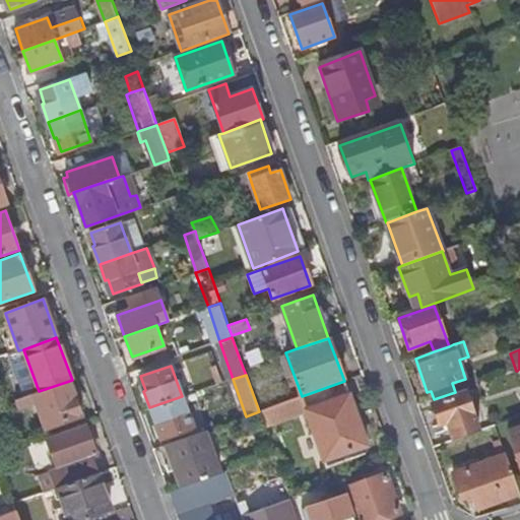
[(81,415),(69,381),(39,391),(15,400),(18,409),(36,403),(44,429),(81,415)]
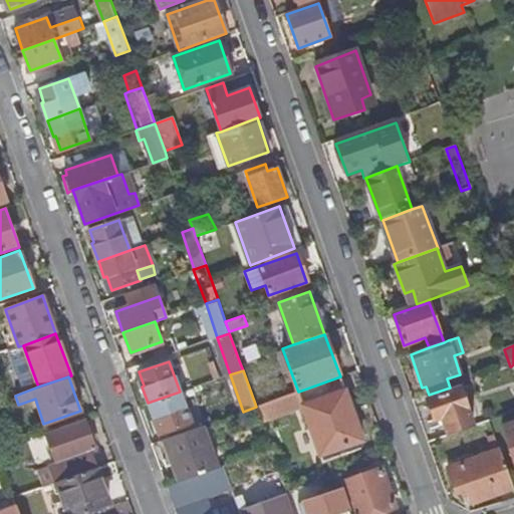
[(256,407),(261,422),(303,407),(322,462),(365,447),(340,376),(298,392),(256,407)]
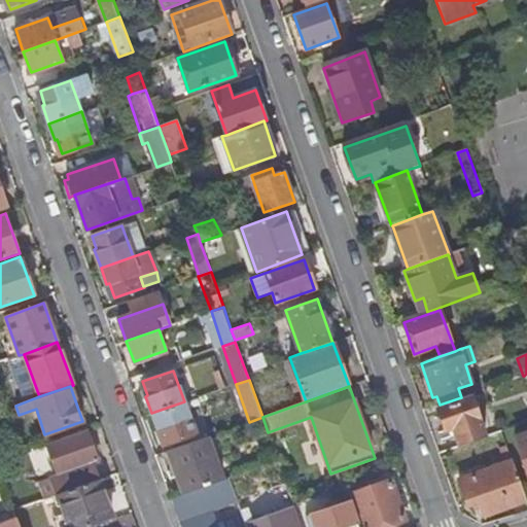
[(459,448),(486,437),(471,398),(437,411),(445,430),(452,427),(459,448)]
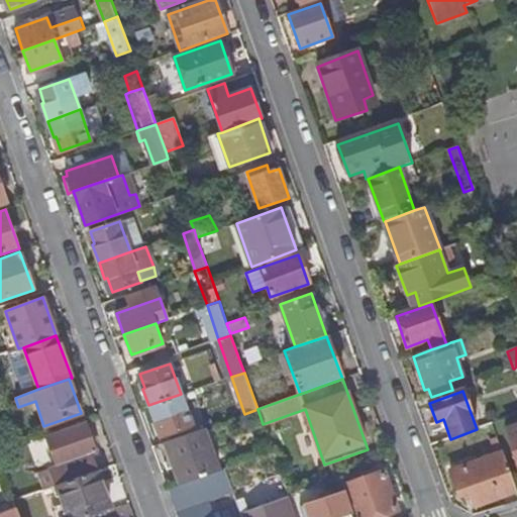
[(191,425),(181,394),(148,405),(154,422),(157,421),(162,435),(191,425)]
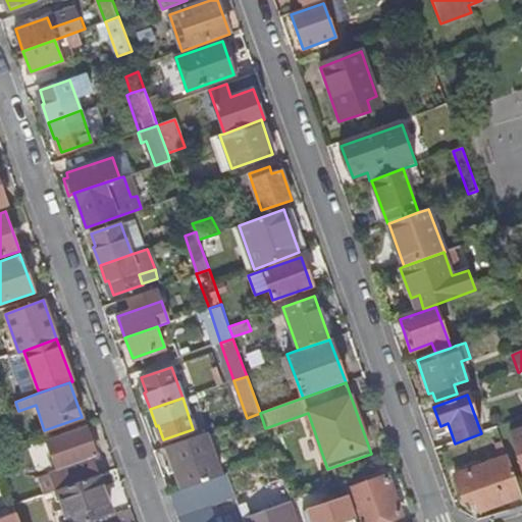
[(57,490),(84,480),(77,464),(91,459),(97,457),(86,426),(47,439),(58,470),(40,477),(45,494),(57,490)]
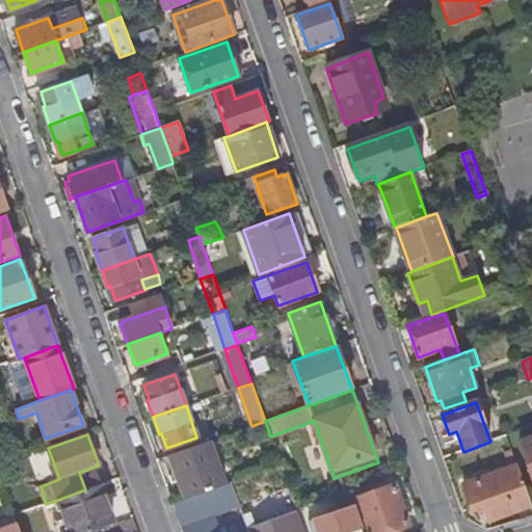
[(531,439),(521,444),(531,476),(531,439)]
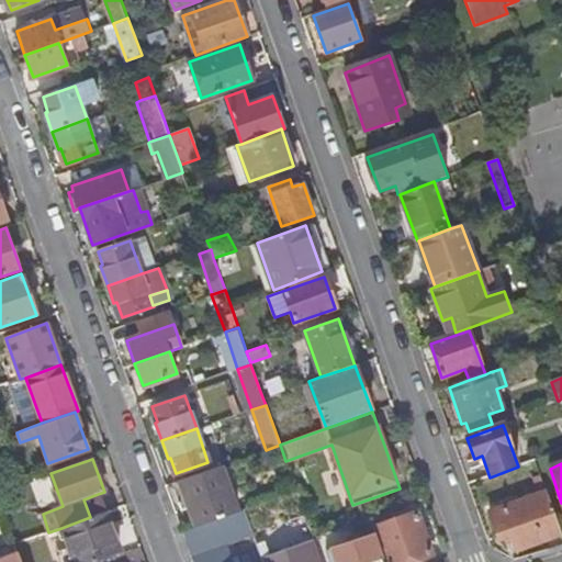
[(194,526),(238,512),(222,464),(179,480),(194,526)]
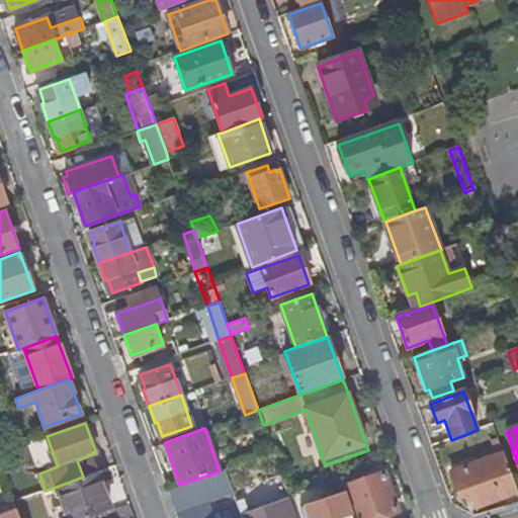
[(272,452),(257,458),(261,468),(276,462),(272,452)]
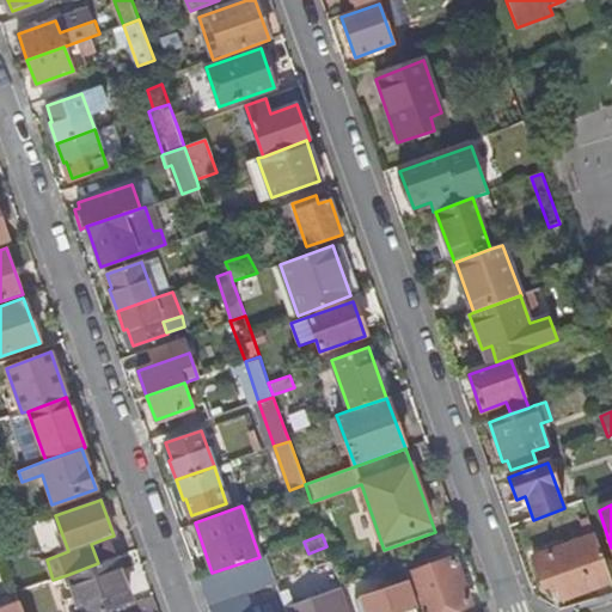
[(563,599),(611,581),(597,537),(533,560),(543,587),(557,582),(563,599)]
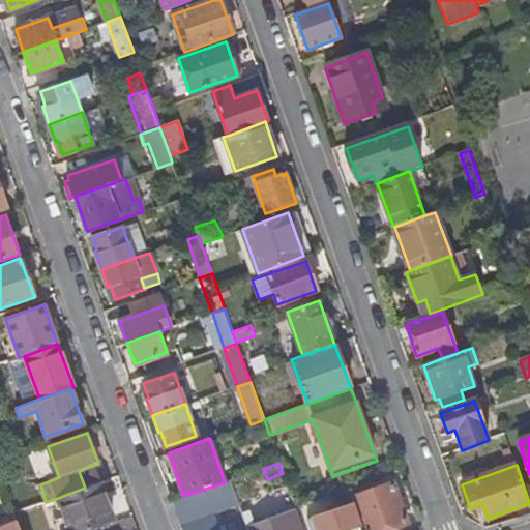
[(85,488),(98,482),(92,466),(79,471),(85,488)]
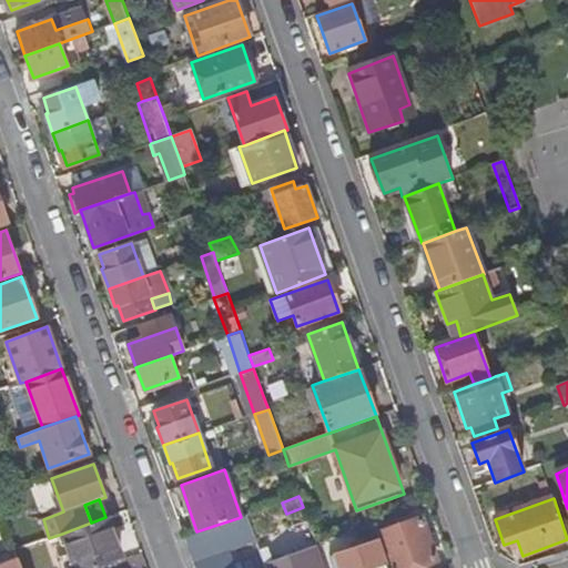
[(270,519),(286,514),(282,503),(265,508),(270,519)]
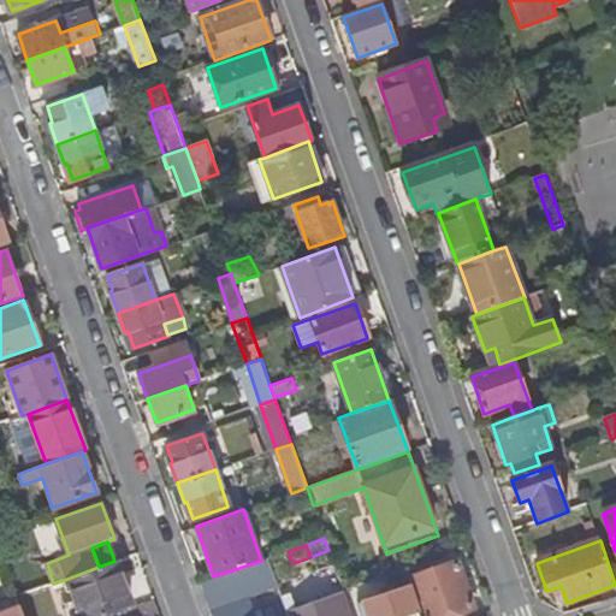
[(267,558),(272,570),(292,563),(288,551),(267,558)]
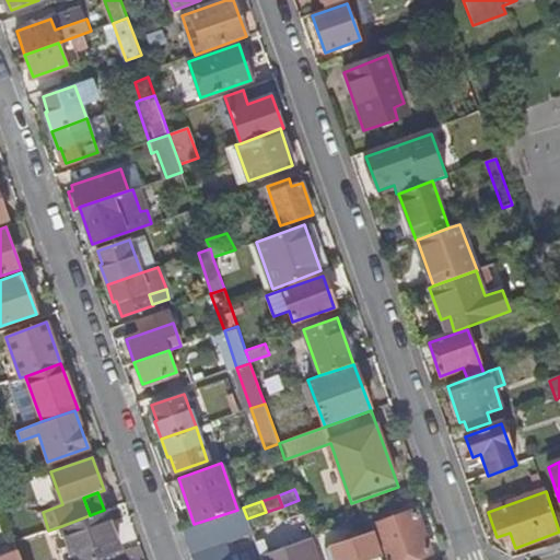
[(252,531),(247,518),(243,508),(237,510),(194,524),(182,528),(189,552),(252,531)]
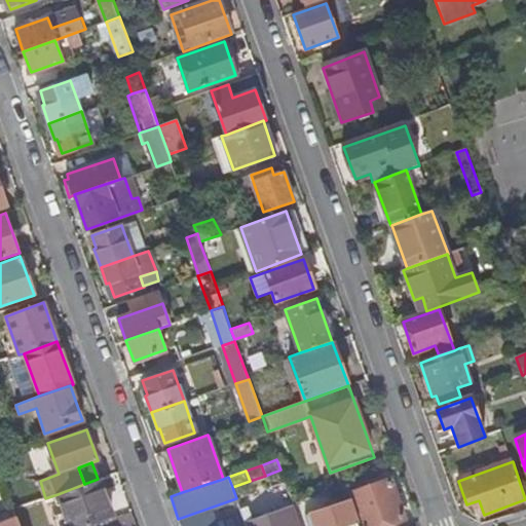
[(88,525),(111,518),(98,479),(84,484),(58,494),(69,525),(88,525)]
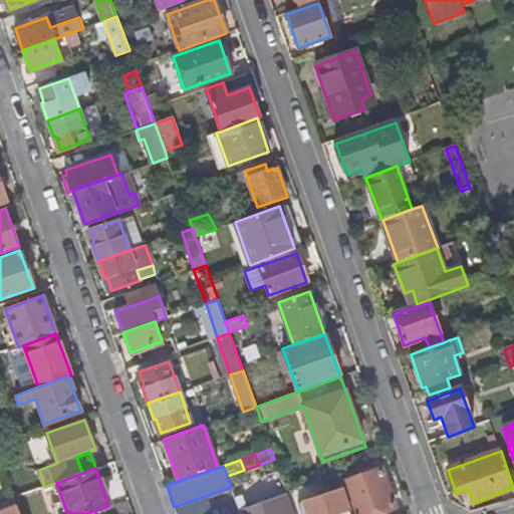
[(341,484),(352,513),(376,513),(396,507),(382,470),(341,484)]
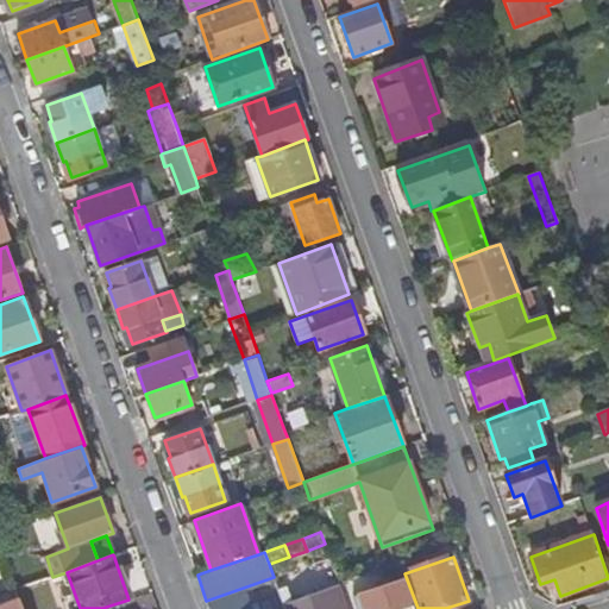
[(364,608),(414,608),(405,581),(375,591),(378,601),(364,606),(364,608)]
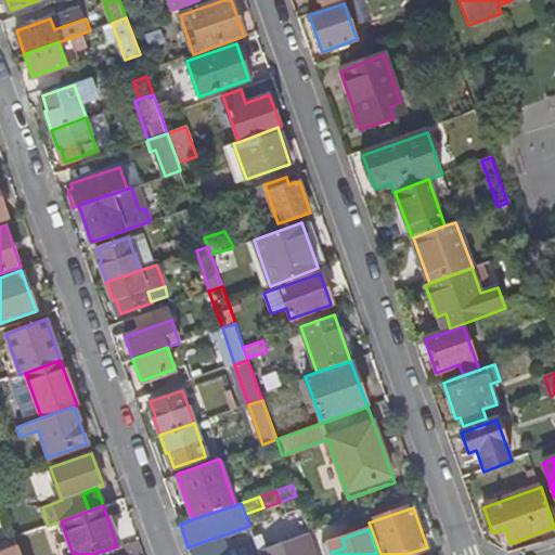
[(259,553),(267,550),(261,534),(254,538),(259,553)]
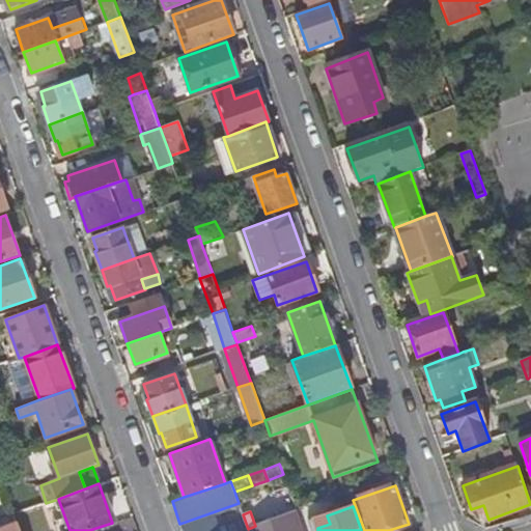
[(303,530),(297,511),(255,526),(248,529),(248,530),(303,530)]
